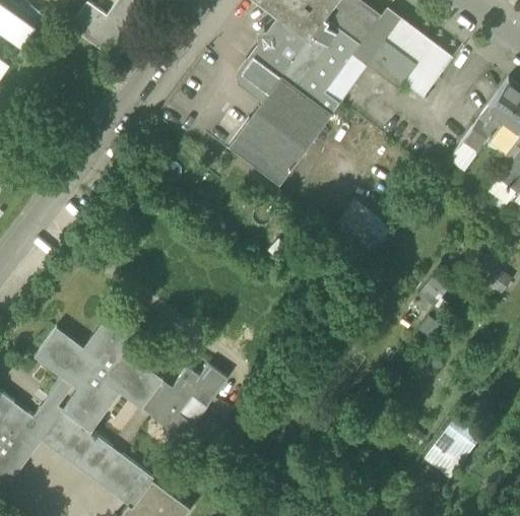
[(44,0),(61,12),(69,0),(44,0)]
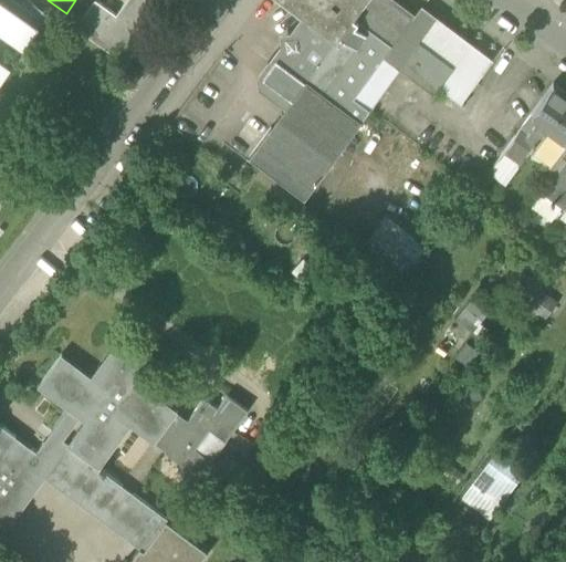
[(75,30),(121,62),(158,10),(143,0),(128,0),(115,18),(94,3),(75,30)]
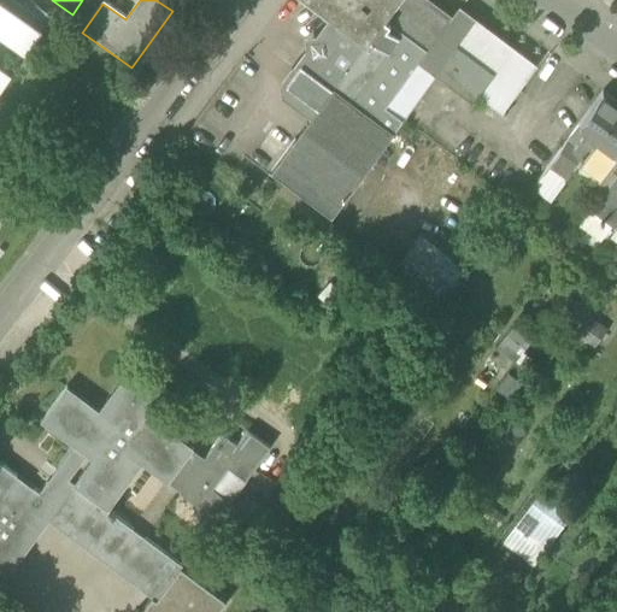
[(156,0),(172,11),(180,0),(156,0)]
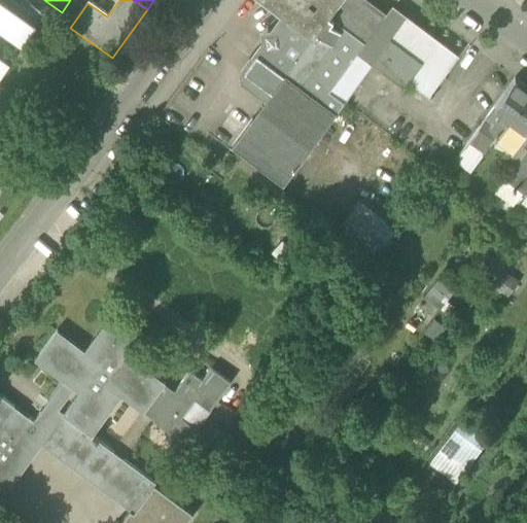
[(231,148),(283,186),(372,66),(403,90),(408,83),(422,65),(376,30),(383,21),(355,0),(341,0),(312,38),(288,21),(287,21),(276,37),(265,39),(267,49),(258,61),(256,59),(245,74),(271,94),(265,103),(231,148)]
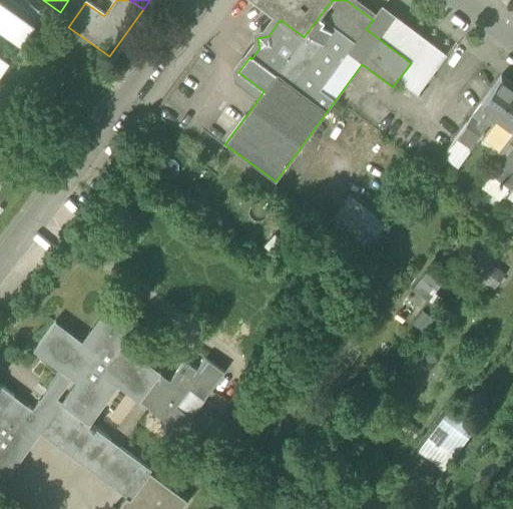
[(245,0),(272,19),(263,32),(251,33),(253,43),(231,73),(233,83),(258,100),(264,91),(238,72),(249,57),(251,59),(260,48),(258,38),(269,36),(280,20),(276,17),(276,16),(254,0),(245,0)]
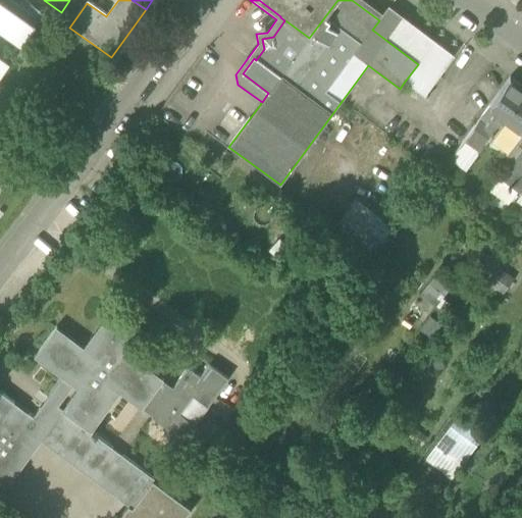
[(285,20),(309,38),(337,0),(259,0),(280,16),(280,17),(284,20),(285,20)]
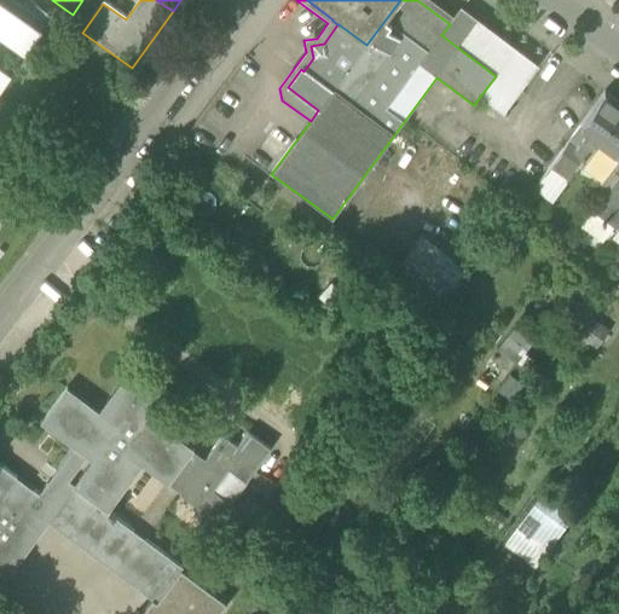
[(417,0),(450,24),(441,35),(496,76),(479,98),(503,116),(539,68),(461,9),(453,18),(428,0),(417,0)]
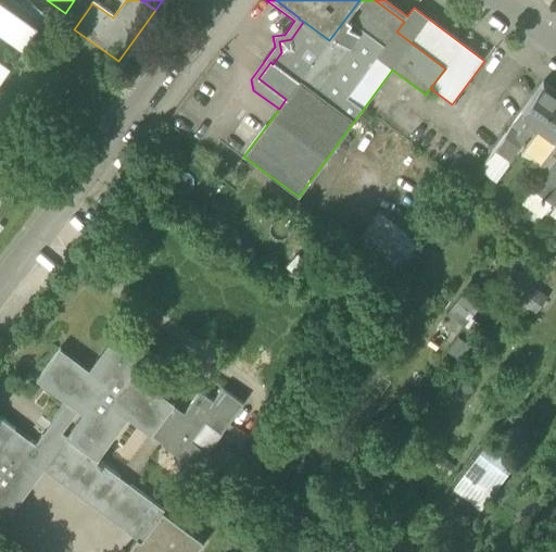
[(39,29),(0,1),(0,34),(24,50),(39,29)]
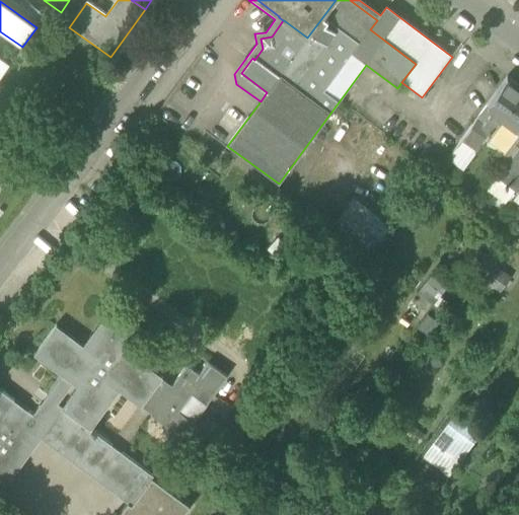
[(0,77),(9,64),(0,57),(0,77)]
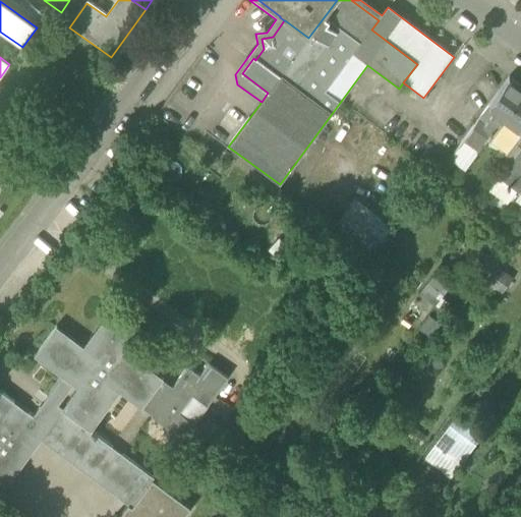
[(478,121),(472,129),(487,140),(505,118),(520,95),(520,88),(509,79),(489,106),(496,110),(484,125),(478,121)]
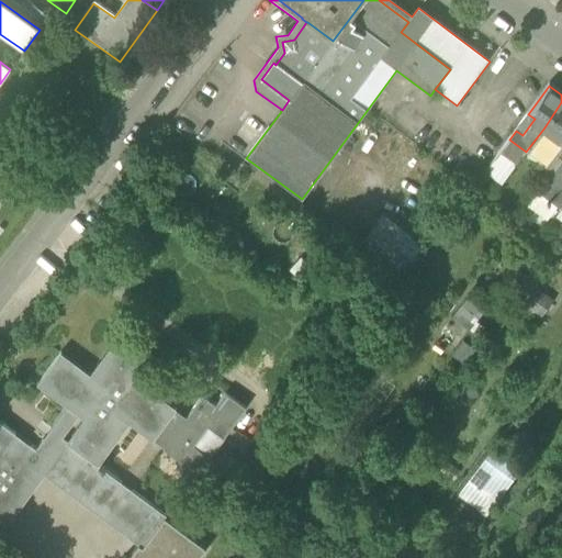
[(561,102),(544,127),(555,135),(538,160),(553,174),(561,160),(561,159),(558,157),(561,151),(561,102)]
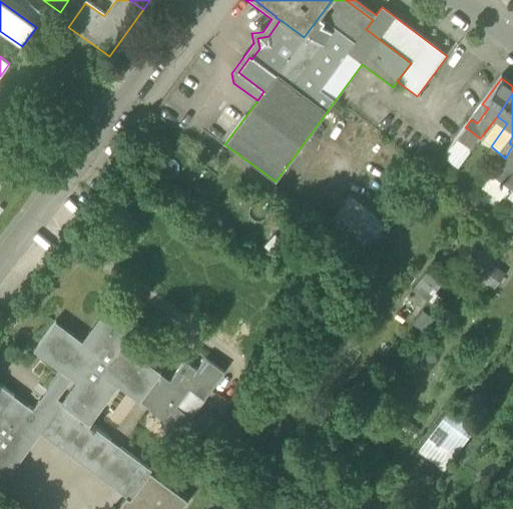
[(482,104),(471,119),(477,123),(488,108),(482,104)]
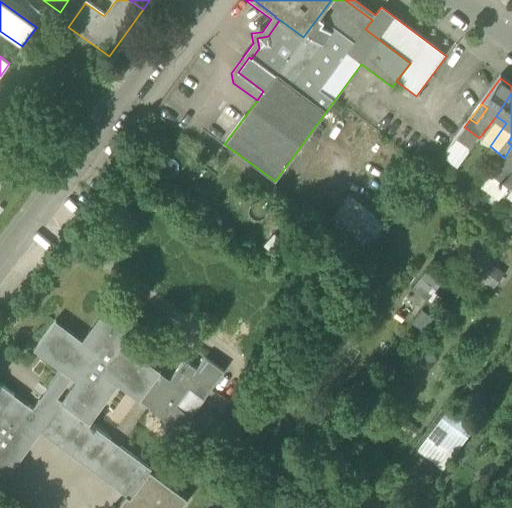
[(479,138),(490,146),(506,123),(496,116),(479,138)]
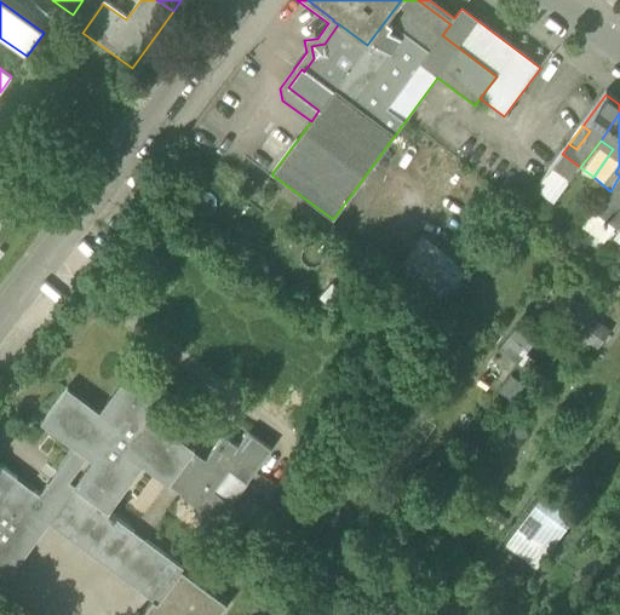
[(566,187),(580,167),(562,154),(547,173),(566,187)]
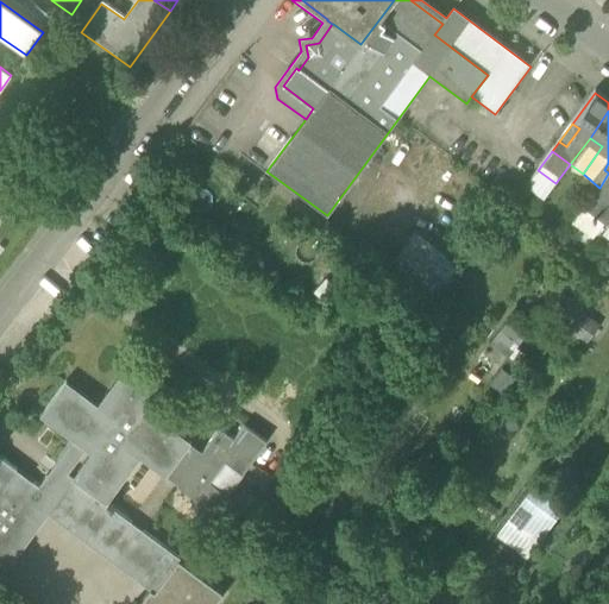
[(608,163),(604,170),(608,172),(608,174),(600,188),(583,209),(602,224),(607,227),(608,224),(608,163)]
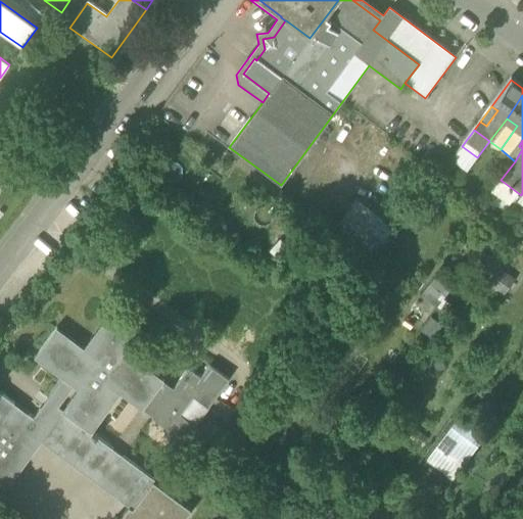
[(477,157),(462,146),(452,161),(467,173),(477,157)]
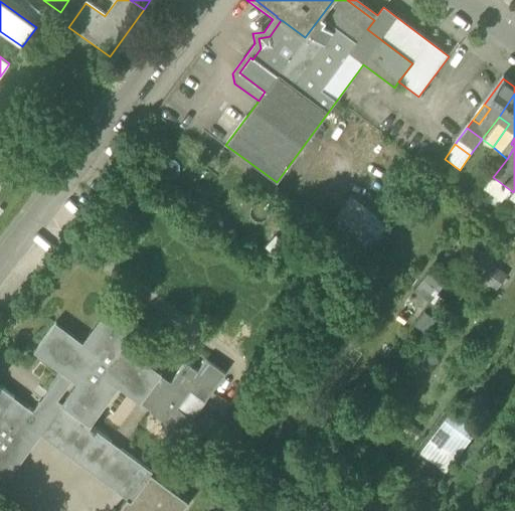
[(0,183),(12,167),(0,158),(0,183)]
